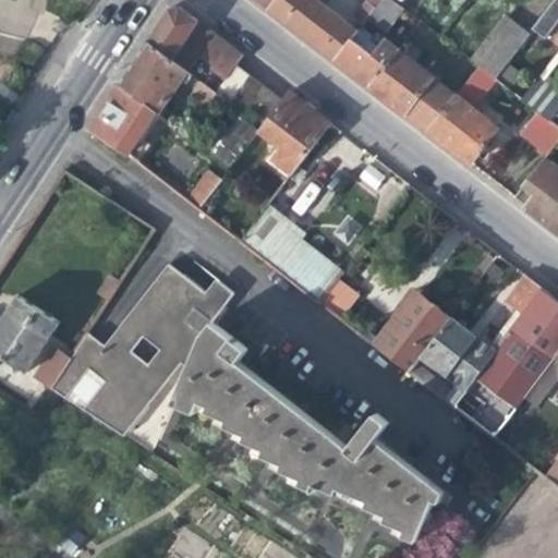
[(257,0),(270,10),(277,0),(257,0)]
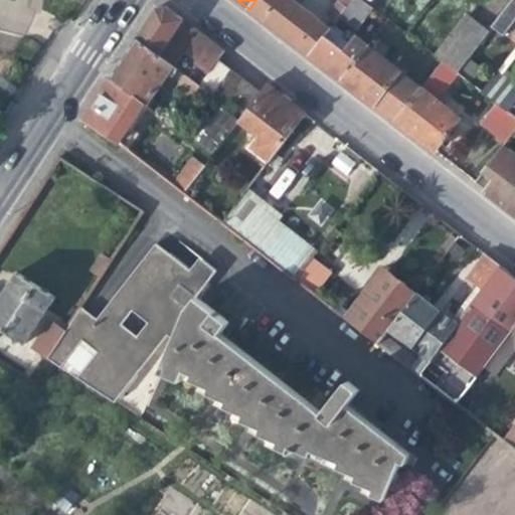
[(291,0),(255,0),(249,9),(280,32),(310,55),(325,35),(330,29),(291,0)]
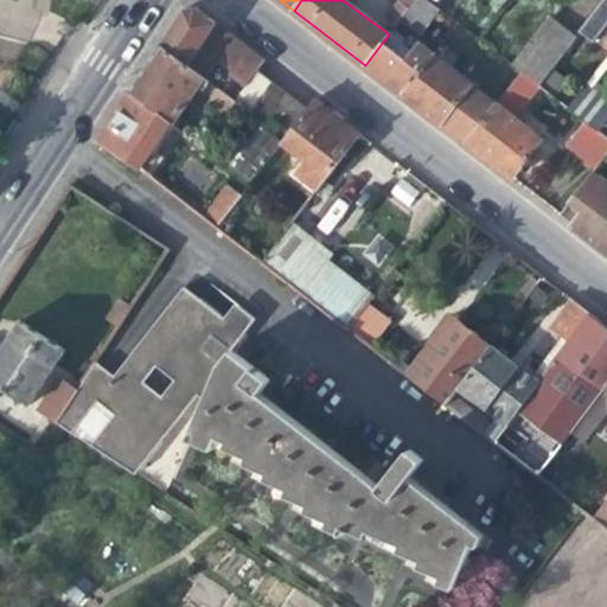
[(420,36),(439,10),(426,0),(414,0),(410,6),(400,20),(420,36)]
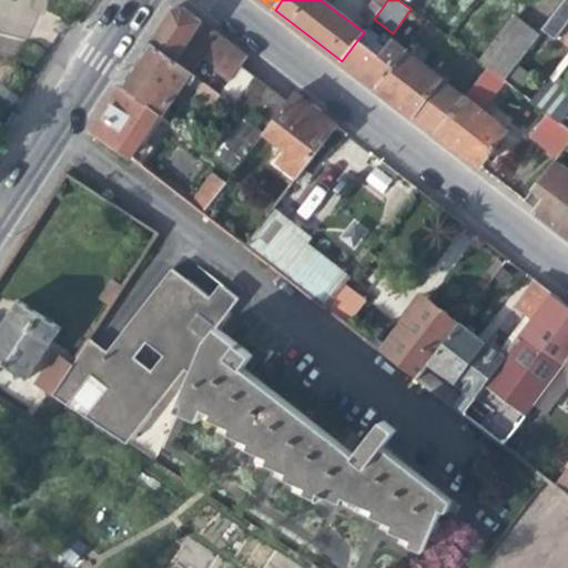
[(567,0),(544,30),(549,36),(554,31),(559,34),(567,22),(567,0)]
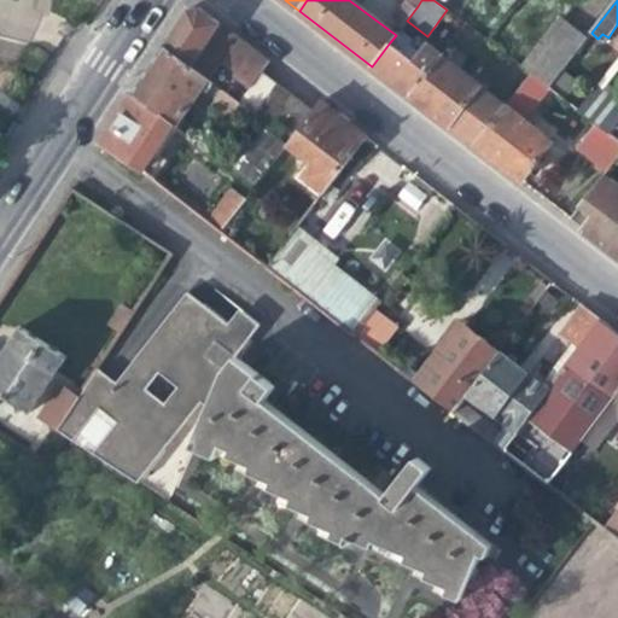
[(222,92),(234,76),(255,51),(202,10),(188,11),(179,27),(165,47),(217,88),(222,92)]
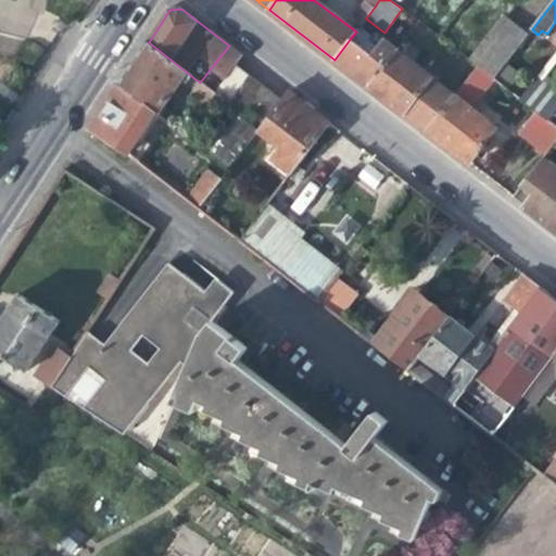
[(470,61),(477,66),(494,79),(498,74),(514,53),(528,36),(503,17),(470,61)]
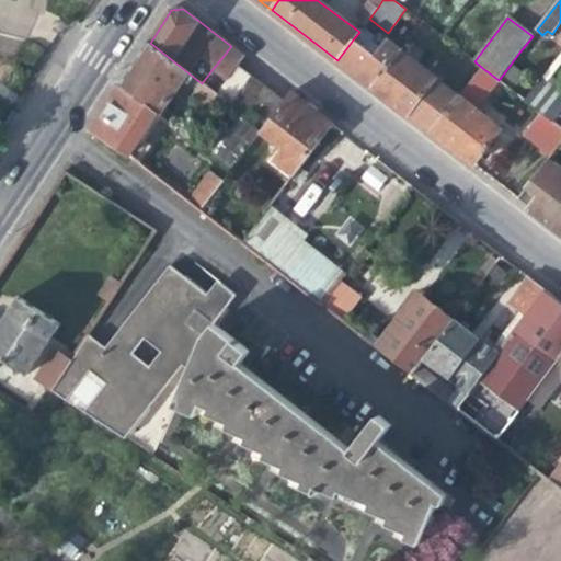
[(366,47),(354,38),(338,60),(356,75),(374,88),(401,53),(403,50),(378,31),(366,47)]
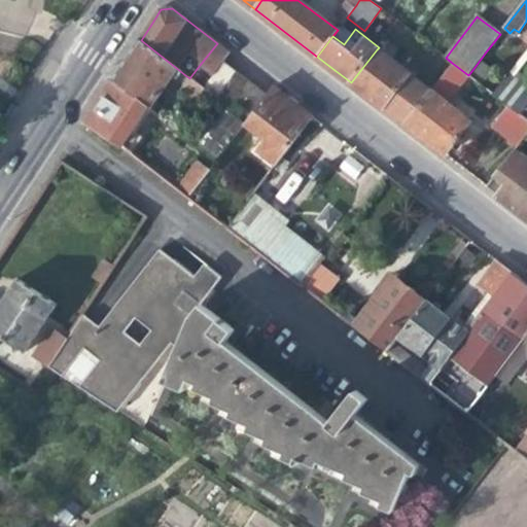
[(181,80),(185,75),(141,40),(129,58),(115,79),(150,105),(154,108),(177,77),(181,80)]
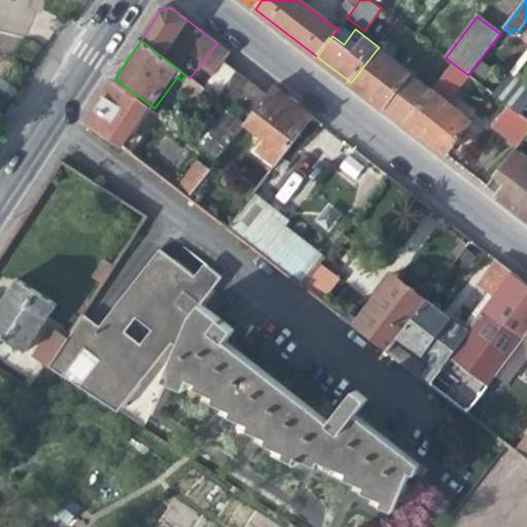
[(217,43),(200,65),(213,76),(225,62),(231,54),(223,47),(217,43)]
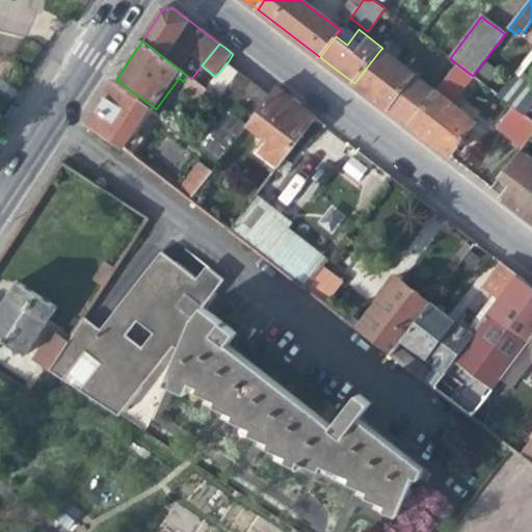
[(415,76),(380,50),(354,83),(369,96),(395,115),(409,127),(431,98),(410,82),(415,76)]
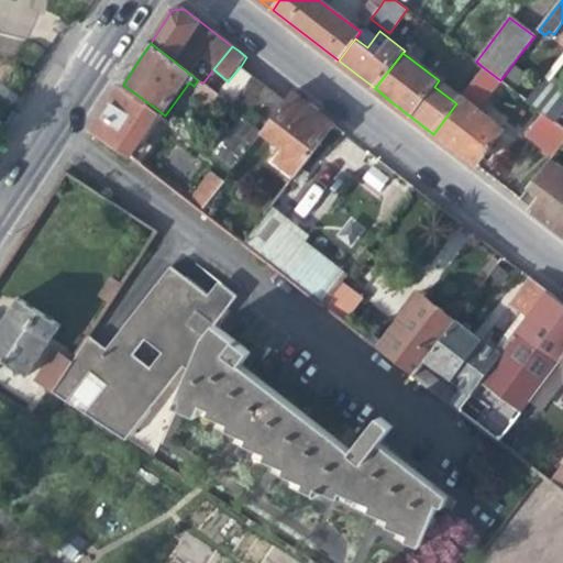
[(252,75),(241,66),(228,81),(222,89),(233,99),(252,75)]
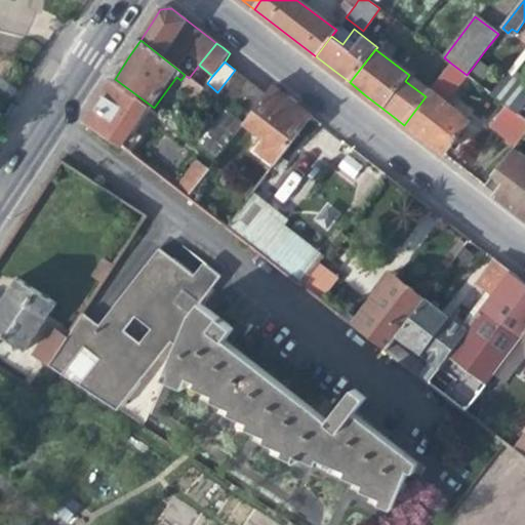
[(429,90),(430,91),(444,103),(445,102),(467,75),(450,63),(429,90)]
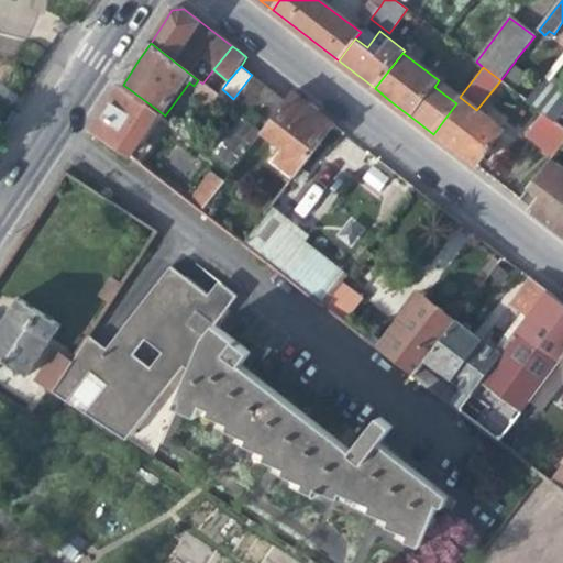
[(222,89),(228,81),(213,69),(202,84),(206,86),(218,96),(222,89)]
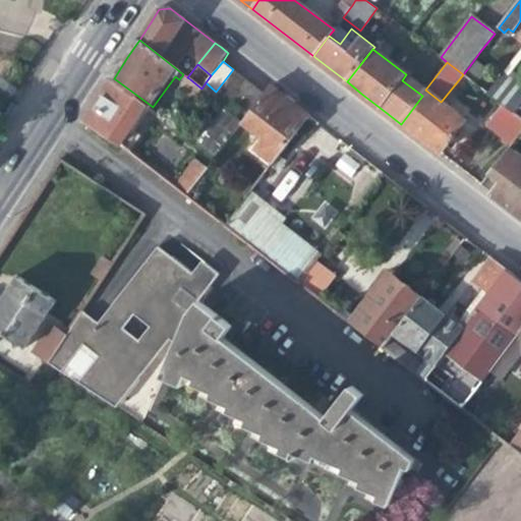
[(238,73),(233,69),(216,92),(227,100),(243,77),(238,73)]
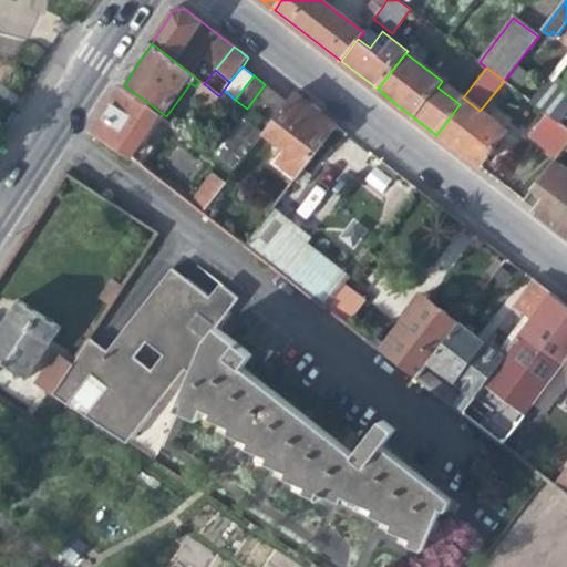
[(535,95),(508,75),(504,81),(531,102),(535,95)]
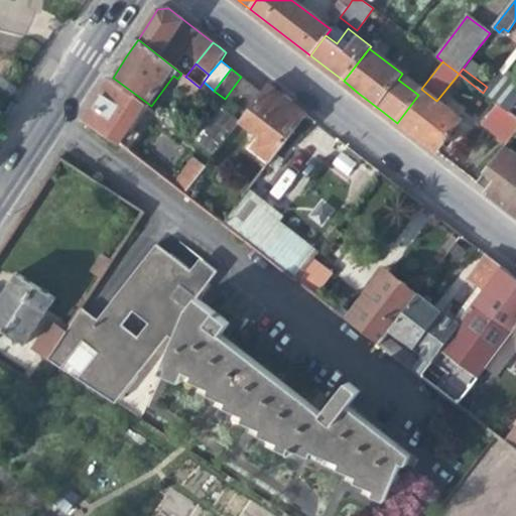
[(498,104),(508,112),(514,105),(515,102),(515,92),(496,76),(487,87),(483,93),(498,104)]
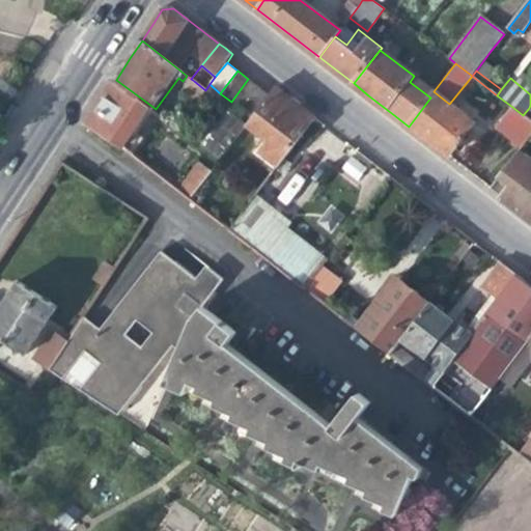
[(253,84),(248,79),(231,102),(242,110),(258,88),(253,84)]
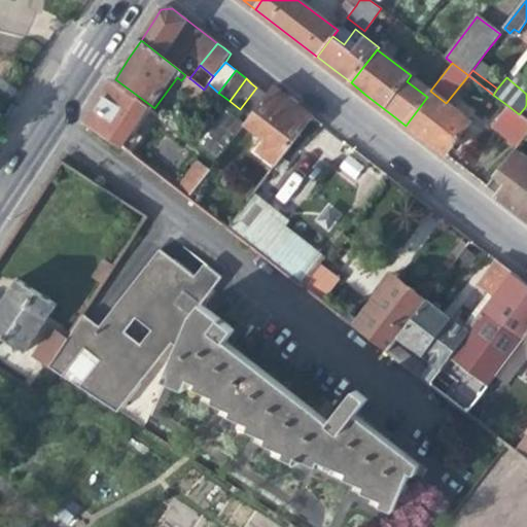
[(125,145),(150,105),(115,79),(104,96),(88,121),(125,145)]
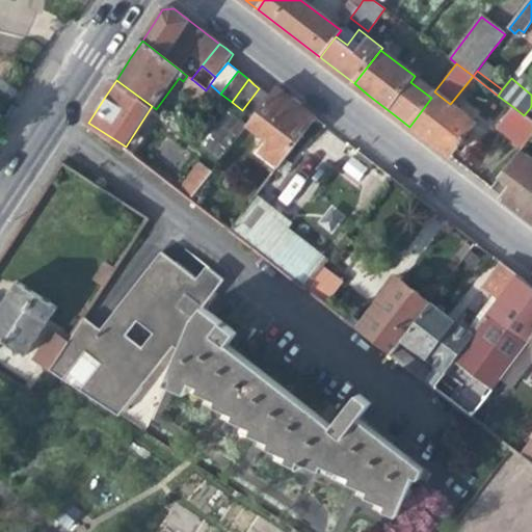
[(206,90),(194,81),(187,91),(202,104),(210,94),(206,90)]
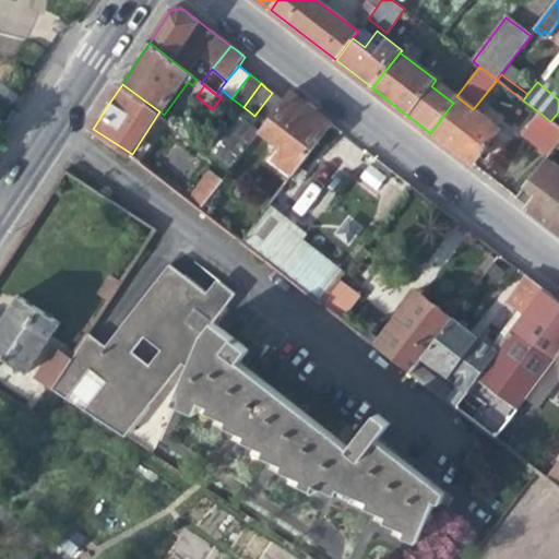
[(284,102),(272,93),(254,116),(266,126),(284,102)]
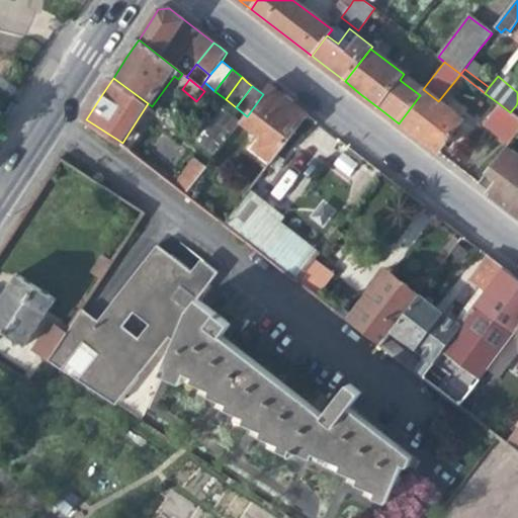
[(273,162),(309,115),(285,98),(270,86),(263,94),(247,116),(244,120),(265,137),(257,148),(273,162)]
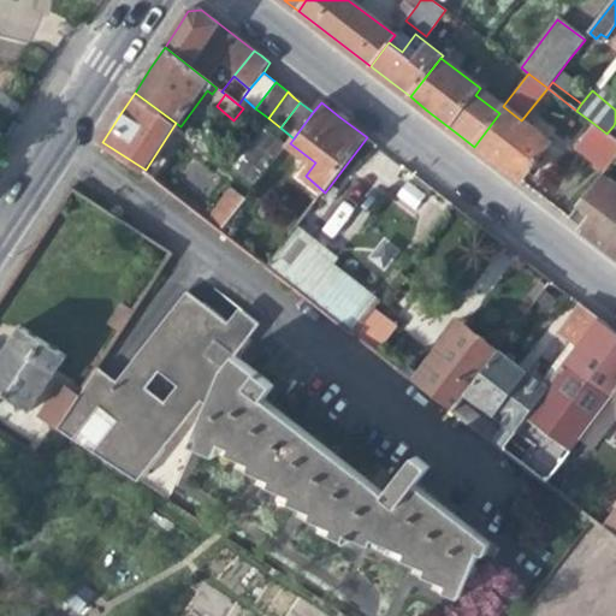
[(552,142),(522,119),(521,120),(504,107),(499,113),(474,147),(501,167),(521,183),(552,142)]
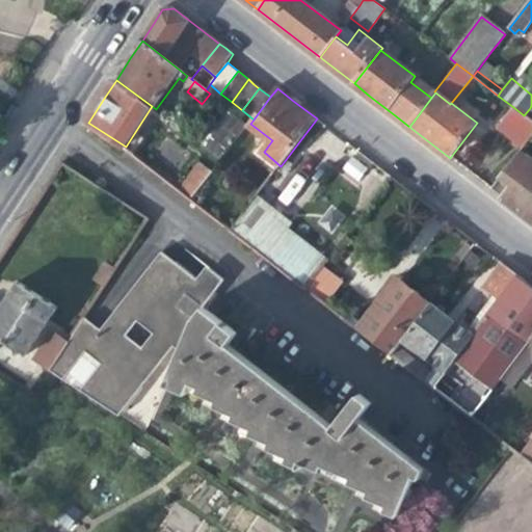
[(14,103),(7,112),(10,114),(17,105),(14,103)]
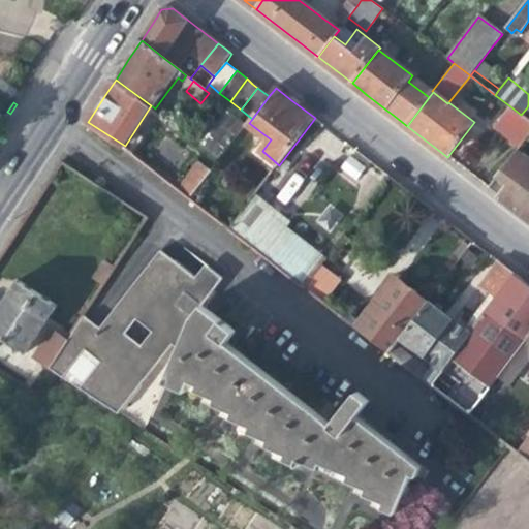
[(522,148),(528,137),(528,121),(521,115),(510,106),(495,126),(522,148)]
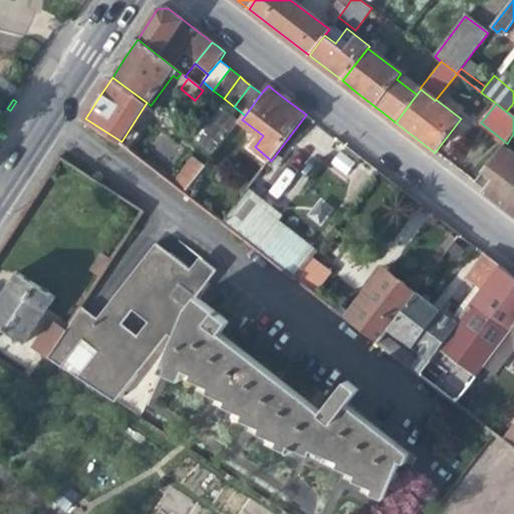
[(198,142),(215,155),(241,120),(224,106),(198,142)]
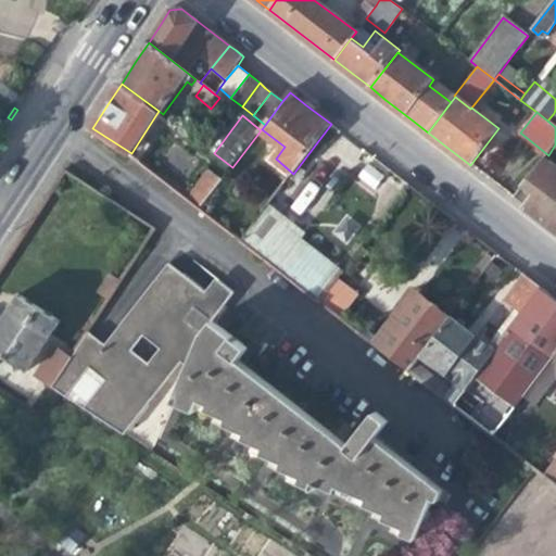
[(544,222),(555,231),(555,171),(543,161),(523,187),(534,196),(525,207),(544,222)]
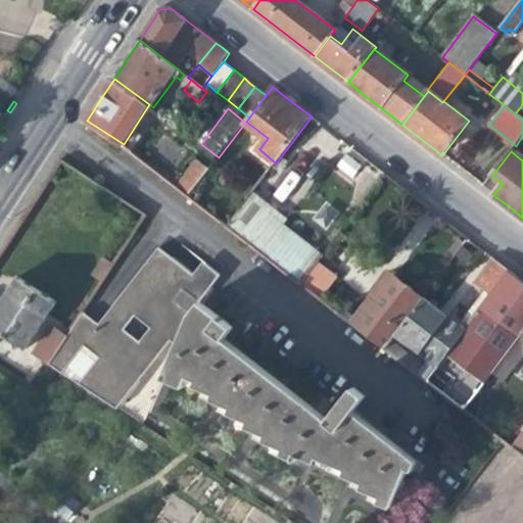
[(344,152),(335,165),(351,178),(361,164),(344,152)]
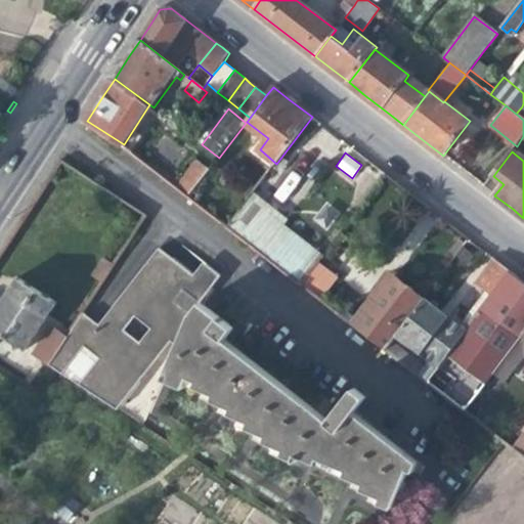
[(189,193),(208,168),(193,159),(175,183),(189,193)]
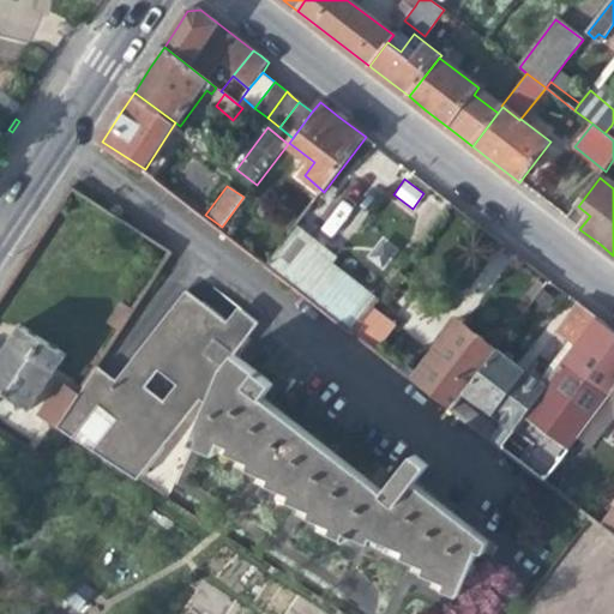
[(269,265),(355,332),(374,306),(379,301),(331,264),(321,257),(324,252),(296,229),(269,265)]
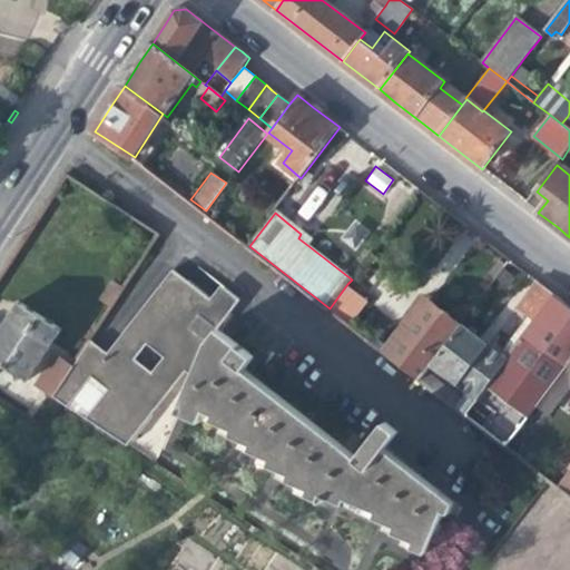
[(92,338),(76,365),(56,395),(128,443),(186,369),(194,374),(182,401),(212,414),(210,419),(232,429),(229,434),(252,444),(248,450),(269,460),(267,465),(290,475),(287,480),(307,489),(305,495),(318,501),(321,494),(342,504),(344,500),(374,513),(372,518),(393,528),(391,533),(412,543),(411,548),(424,553),(442,511),(448,513),(452,507),(384,452),(396,435),(383,425),(354,460),(243,370),(253,356),(217,328),(238,301),(226,291),(195,265),(185,277),(175,269),(109,351),(92,338)]
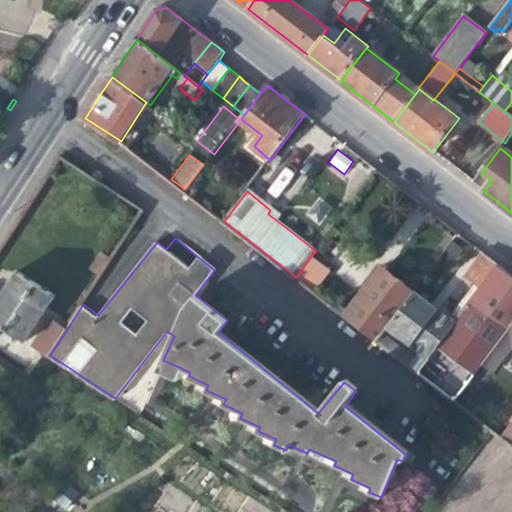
[(102,275),(113,258),(104,252),(92,269),(102,275)]
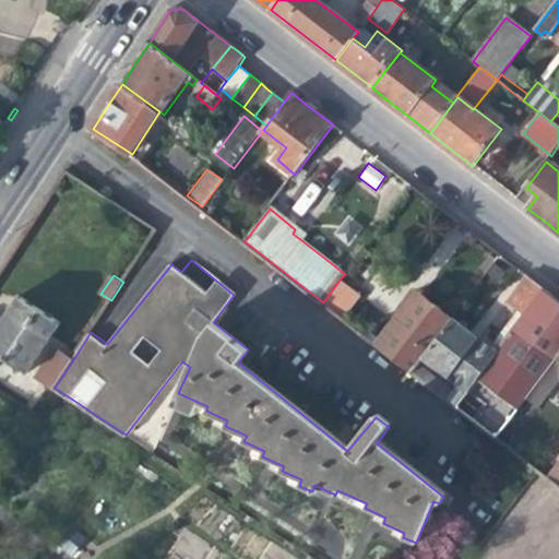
[(510,302),(526,316),(546,289),(530,276),(510,302)]
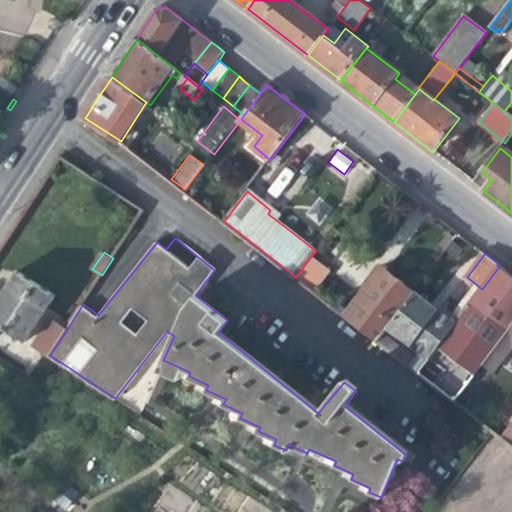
[(330,269),(312,255),(296,277),(325,300),(327,302),(337,289),(324,278),(330,269)]
